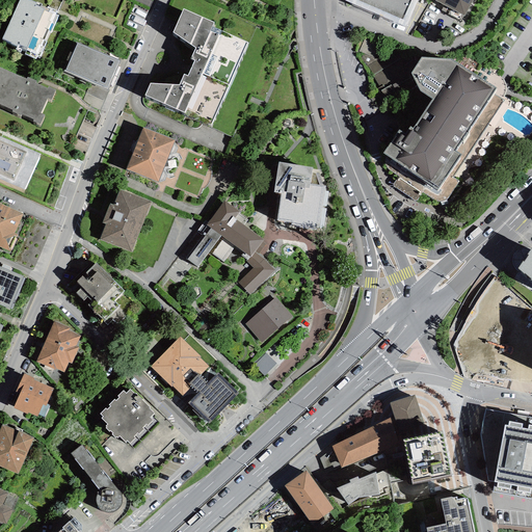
[(29,0),(29,1),(27,0),(19,0),(2,38),(11,43),(10,44),(17,47),(16,49),(20,51),(21,49),(26,51),(25,54),(35,59),(36,57),(38,58),(46,42),(45,42),(48,32),(50,33),(58,16),(55,14),(56,10),(47,6),(47,8),(41,5),(40,6),(35,5),(36,2),(30,0),(29,0)]
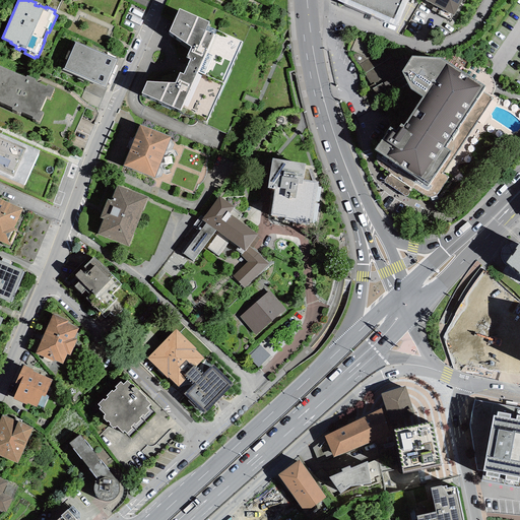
[(202,0),(226,10),(231,0),(202,0)]
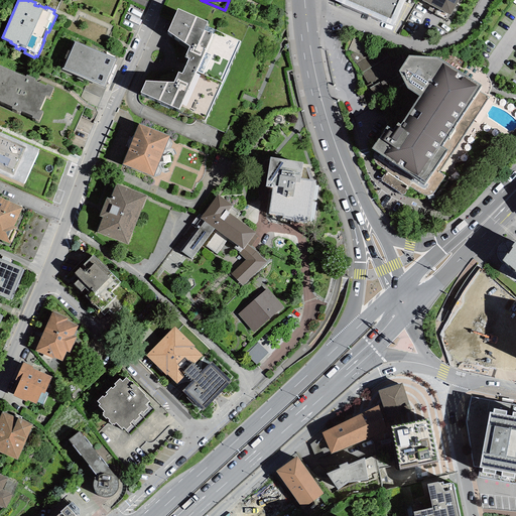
[(334,0),(392,26),(404,0),(334,0)]
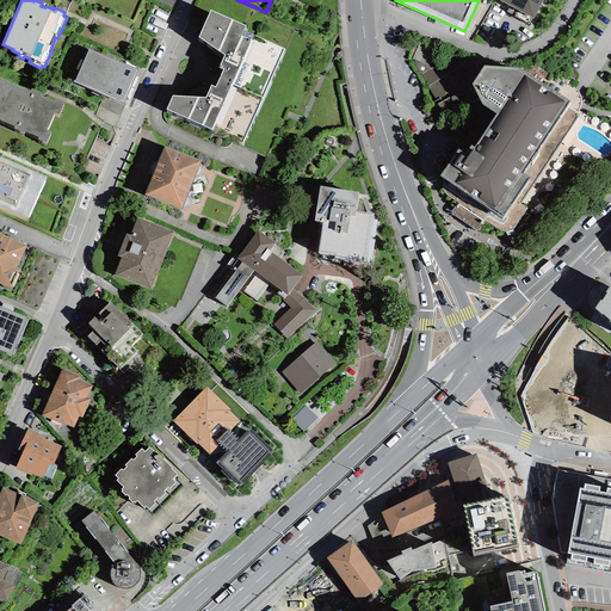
[(499,0),(532,18),(542,0),(499,0)]
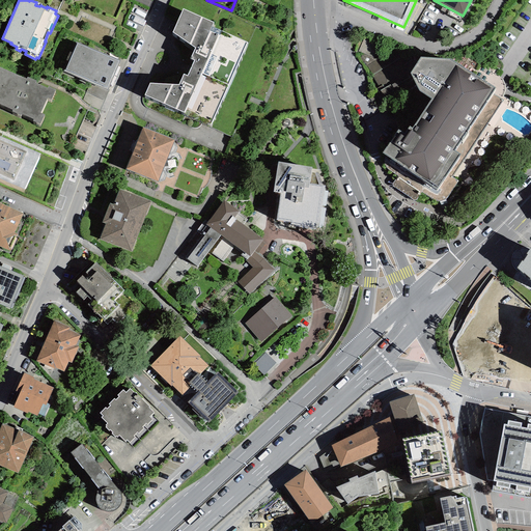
[(214,17),(183,3),(172,27),(195,42),(191,54),(194,55),(187,71),(183,68),(178,79),(149,78),(144,90),(210,120),(247,37),(212,21),(214,17)]
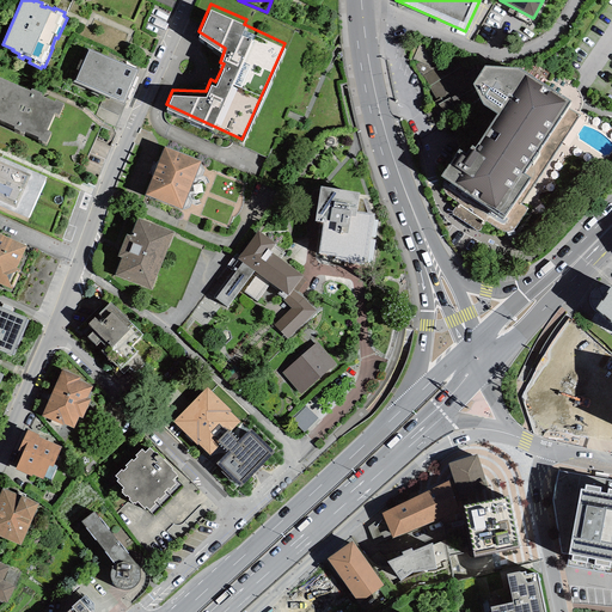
[(420,40),(411,60),(429,66),(436,47),(420,40)]
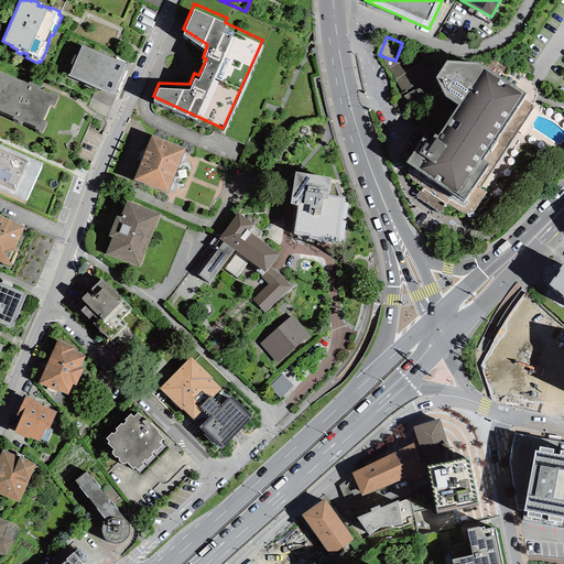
[(126,64),(82,45),(68,76),(114,96),(128,65),(126,64)]
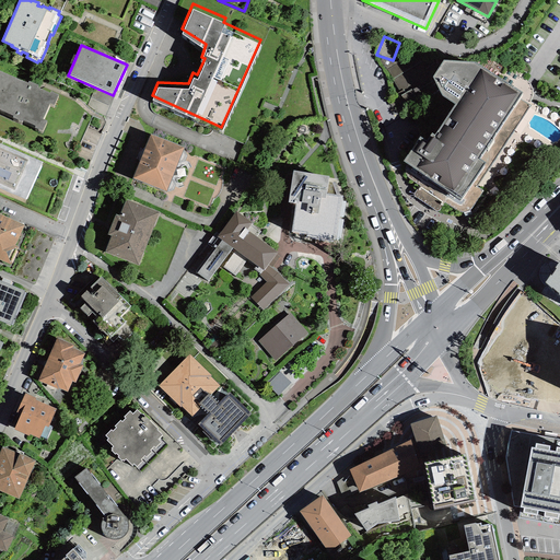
[(420,53),(387,70),(405,102),(436,84),(433,77),(420,53)]
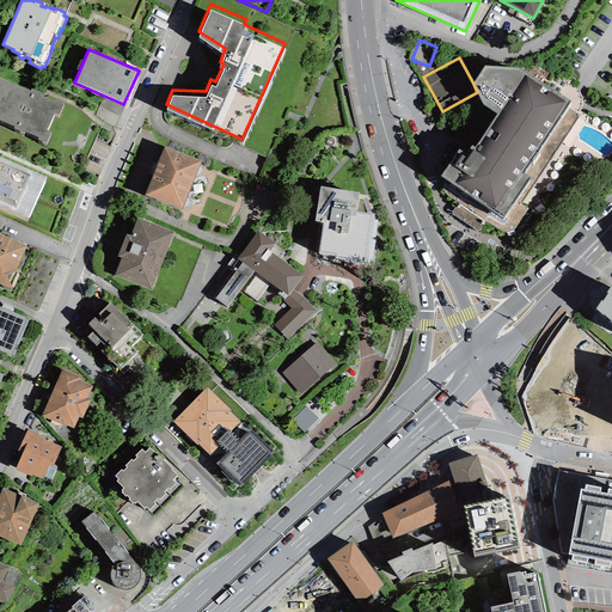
[(477,92),(482,104),(497,114),(475,147),(471,145),(465,153),(458,150),(440,176),(503,219),(531,178),(524,175),(568,108),(570,102),(519,68),(485,66),(473,84),(477,92)]
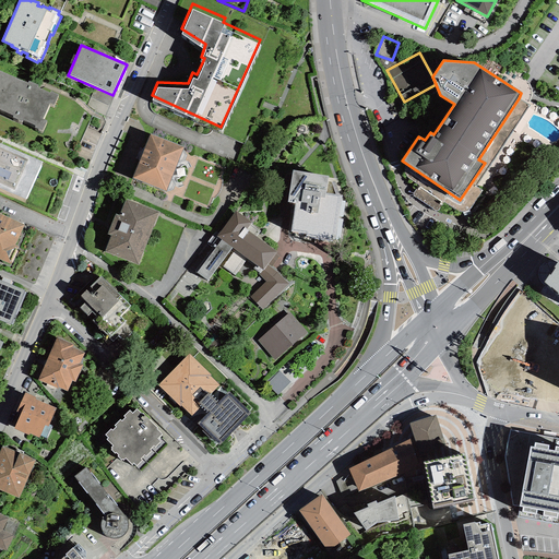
[(28,83),(0,71),(0,109),(13,116),(12,118),(22,122),(23,120),(35,126),(34,128),(42,131),(47,120),(44,119),(50,103),(55,105),(59,94),(51,91),(50,92),(38,87),(38,85),(28,81),(28,83)]
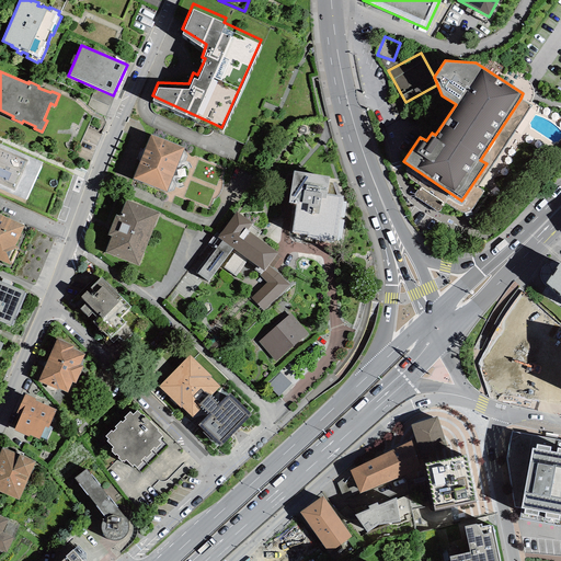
[(184,144),(150,130),(133,175),(167,189),(184,144)]
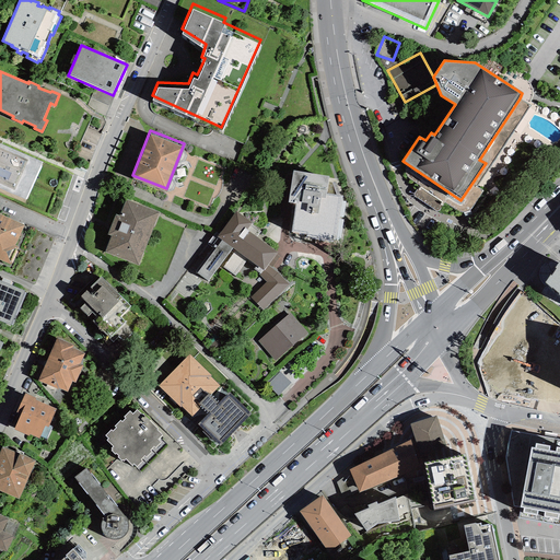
[(0,188),(25,200),(42,163),(0,143),(0,188)]
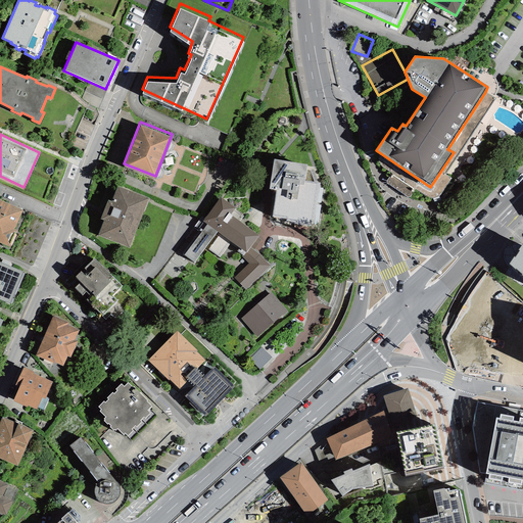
[(277,190),(272,217),(286,220),(286,221),(313,226),(320,183),(304,181),(307,164),(274,159),(269,189),(277,190)]
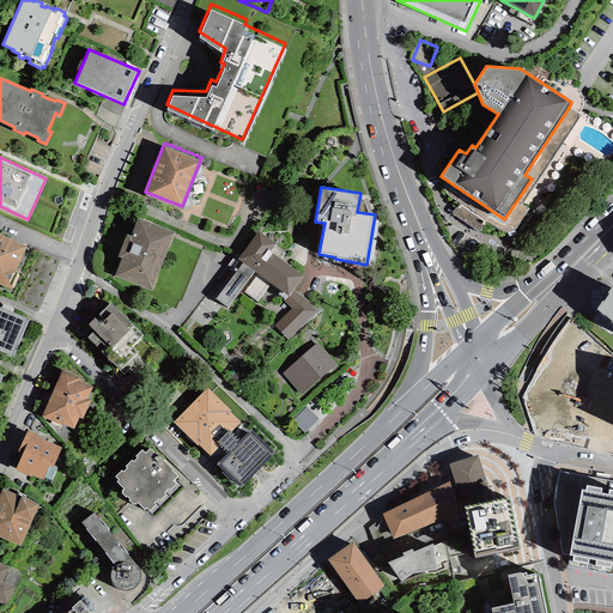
[(174,232),(137,218),(131,236),(126,235),(117,256),(121,258),(114,275),(151,290),(174,232)]
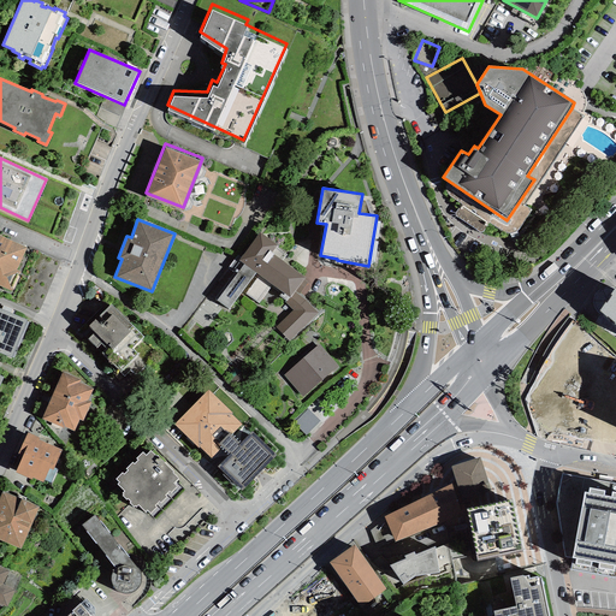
[(217,300),(229,309),(255,273),(282,292),(290,298),(295,291),(303,279),(304,278),(282,261),(286,255),(276,247),(277,246),(260,232),(241,258),(237,255),(227,268),(234,272),(214,298),(217,300)]
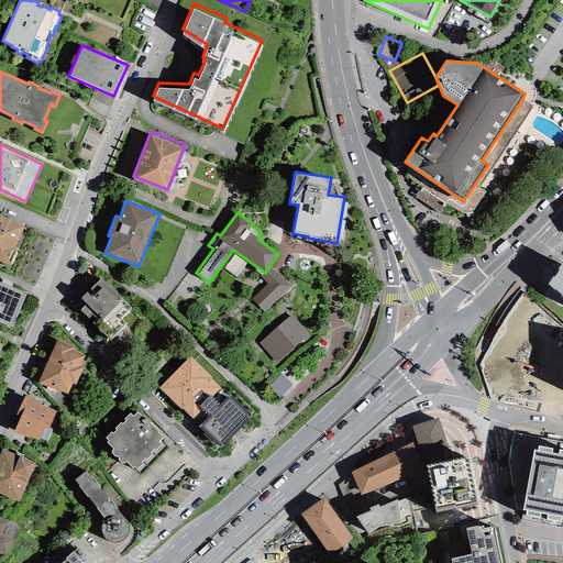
[(0,216),(0,262),(10,266),(19,249),(15,246),(24,227),(0,216)]
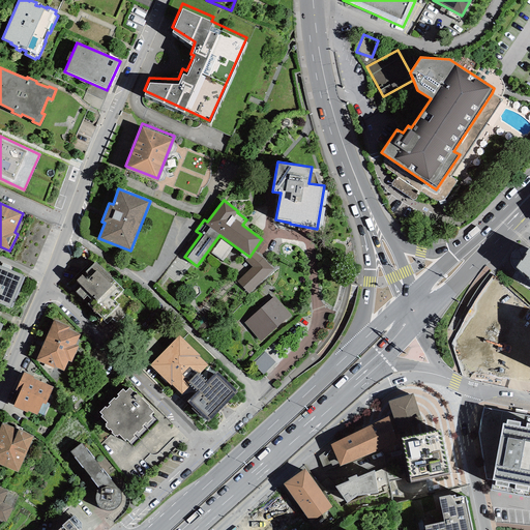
[(264,243),(261,240),(254,251),(258,254),(264,243)]
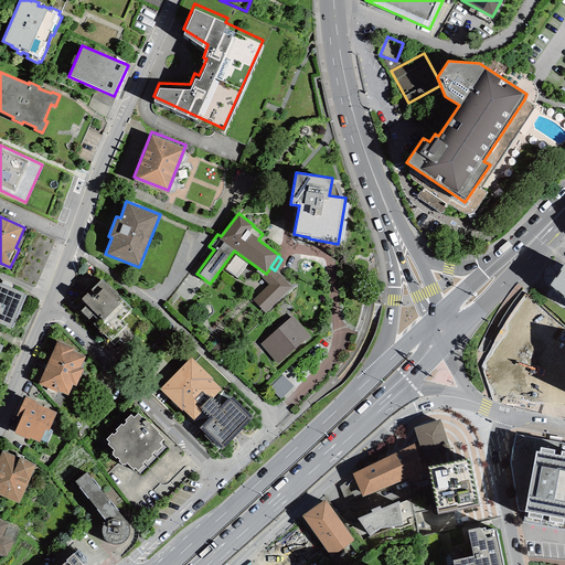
[(555,277),(550,285),(556,291),(557,290),(564,297),(563,297),(564,298),(564,262),(560,270),(562,272),(556,278),(555,277)]
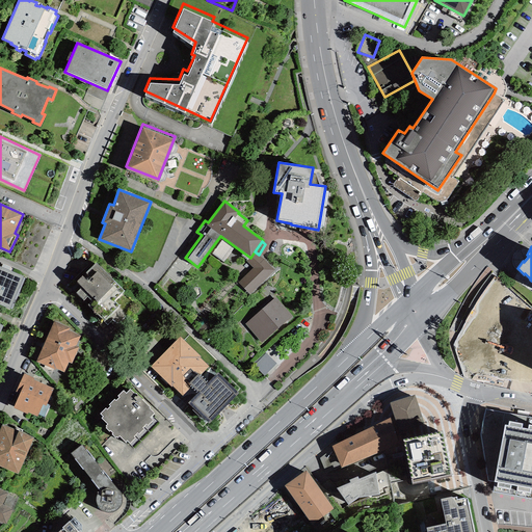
[(259,255),(255,251),(250,258),(243,253),(241,256),(247,260),(246,261),(253,268),(238,283),(250,294),(275,271),(259,255)]
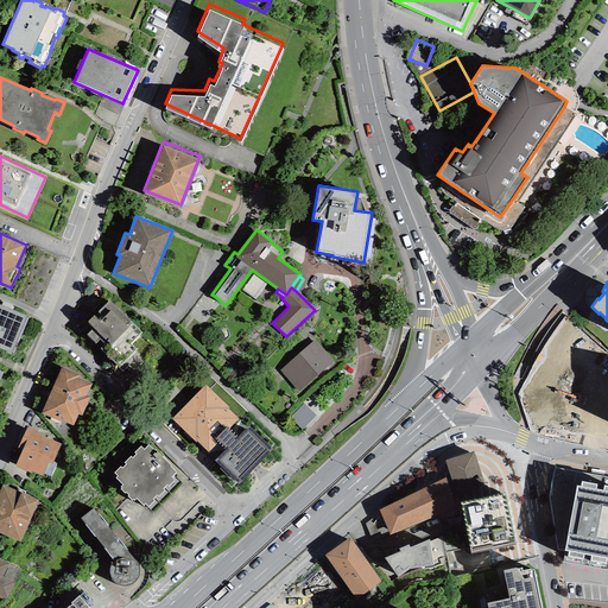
[(141,333),(109,301),(87,322),(93,328),(87,335),(119,367),(137,350),(131,344),(141,333)]
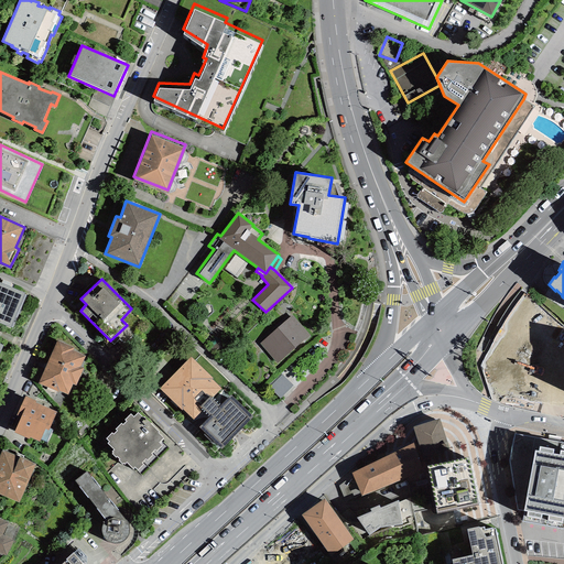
[(1,283),(0,282),(0,323),(10,328),(10,327),(12,327),(26,295),(24,294),(24,293),(9,286),(11,283),(3,280),(1,283)]
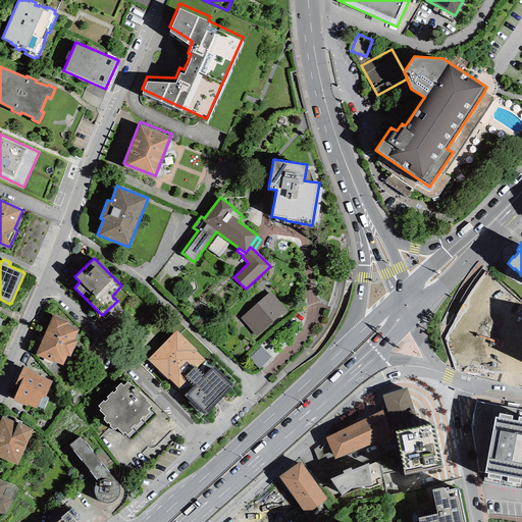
[(286,312),(270,293),(241,318),(257,337),(286,312)]
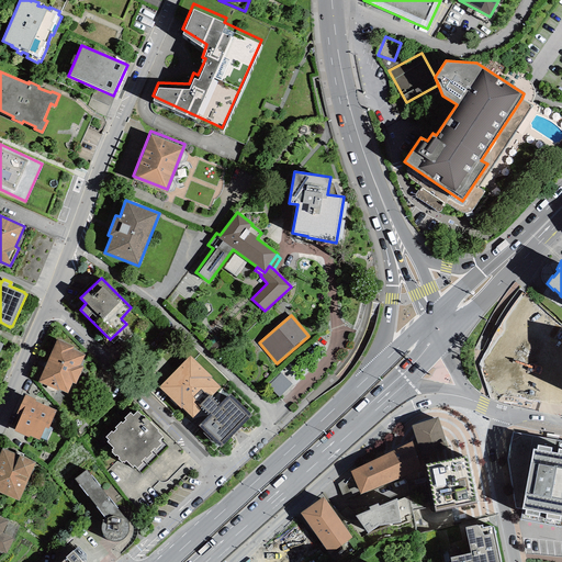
[(57,339),(38,382),(58,391),(59,390),(68,393),(72,383),(76,384),(83,367),(80,366),(85,355),(72,349),(74,347),(57,339)]
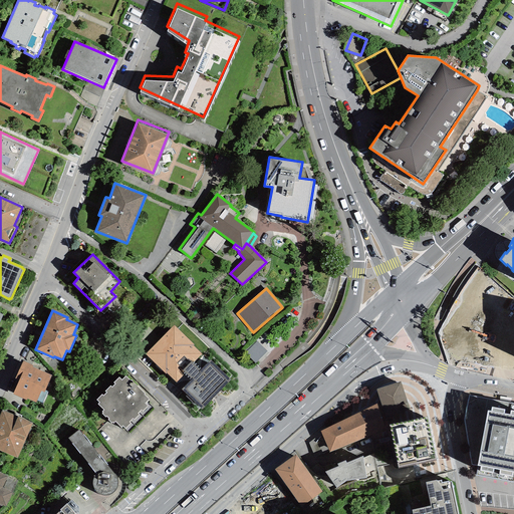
[(487,323),(452,326),(454,356),(490,353),(487,323)]
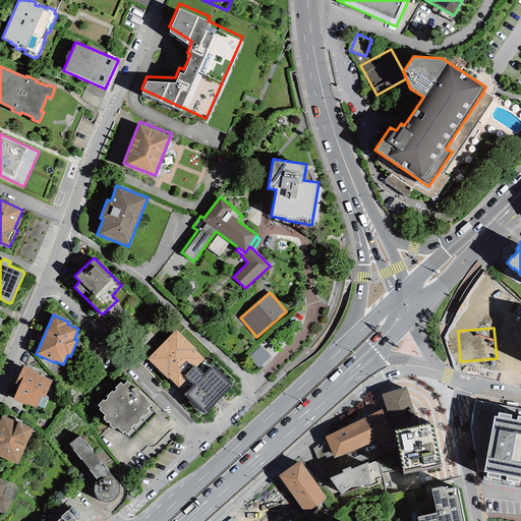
[(205,415),(233,385),(213,365),(203,374),(195,367),(205,359),(195,351),(196,350),(176,330),(147,359),(168,379),(169,378),(178,388),(187,379),(193,384),(183,395),(205,415)]
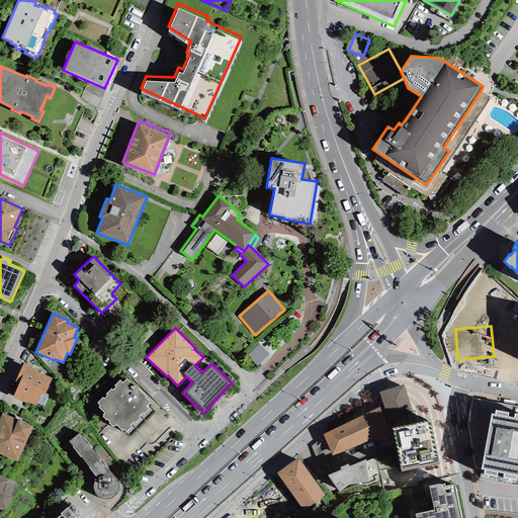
[(269,355),(257,342),(245,354),(257,366),(269,355)]
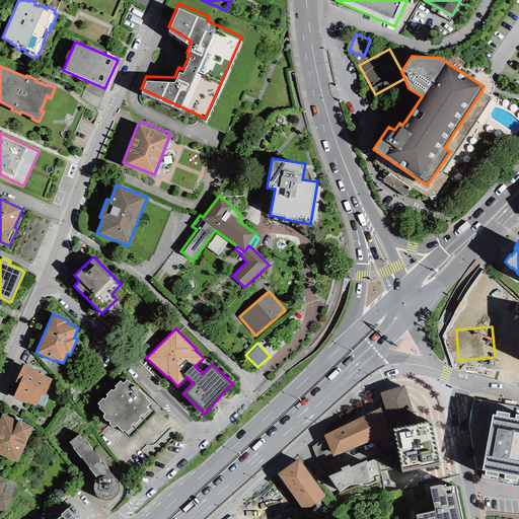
[(18,384),(12,398),(26,404),(26,402),(36,406),(38,404),(43,406),(48,395),(46,394),(52,379),(32,370),(32,369),(22,365),(15,382),(18,384)]
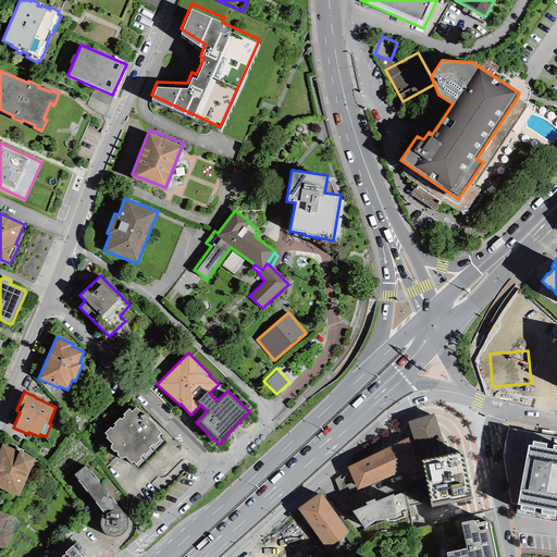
[(130,409),(123,415),(124,416),(121,420),(120,418),(113,424),(115,425),(112,429),(110,428),(104,433),(108,435),(106,437),(112,444),(110,445),(111,446),(110,447),(114,452),(115,450),(119,454),(116,455),(120,459),(122,457),(122,458),(124,456),(131,463),(133,461),(136,465),(141,458),(139,457),(144,454),(145,455),(151,449),(149,447),(152,445),(153,445),(160,440),(157,436),(161,433),(156,428),(157,426),(143,412),(141,413),(136,408),(132,412),(130,409)]
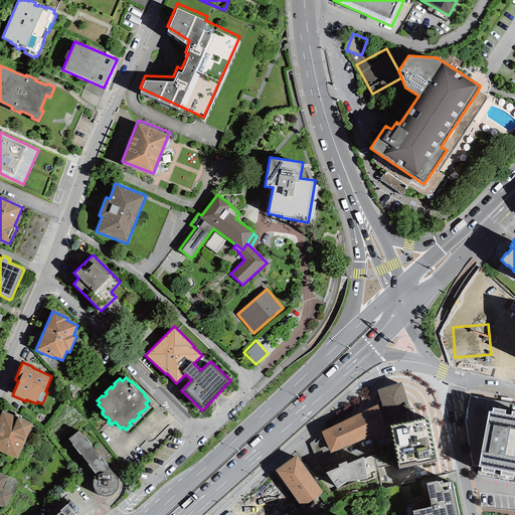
[(401,383),(377,390),(385,417),(409,409),(401,383)]
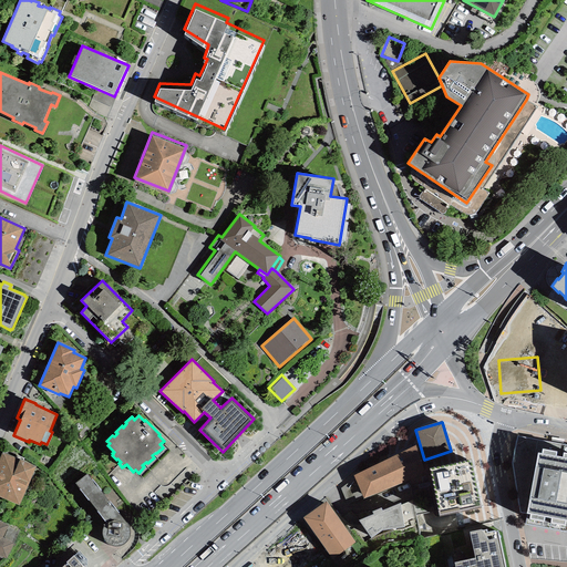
[(527,514),(525,524),(566,532),(566,531),(566,445),(517,436),(512,464),(519,513),(527,514)]
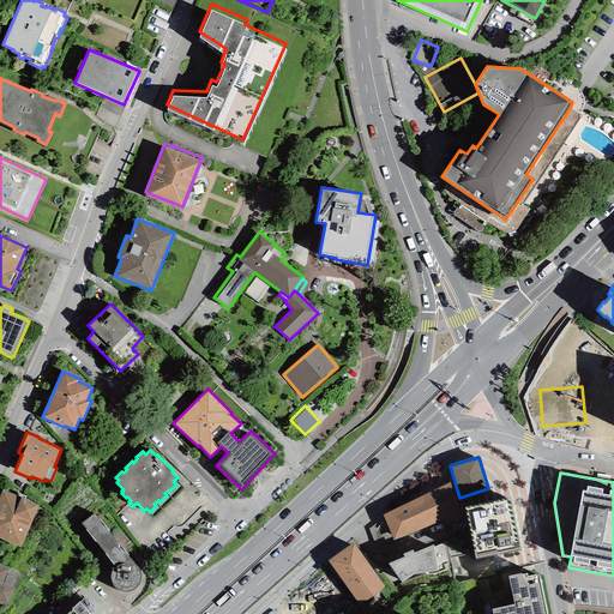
[(450,482),(383,515),(393,540),(461,512),(450,482)]
